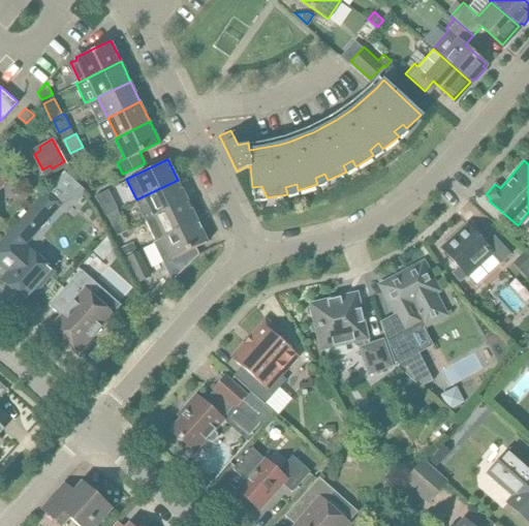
[(1,278),(27,300),(54,269),(50,266),(50,261),(44,256),(40,256),(29,247),(28,248),(24,244),(59,204),(84,189),(64,172),(45,191),(0,241),(0,261),(8,270),(1,278)]
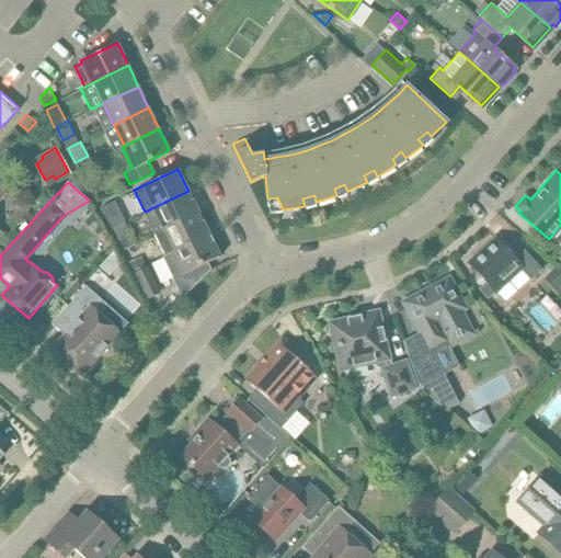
[(198,212),(189,191),(145,212),(155,234),(198,212)]
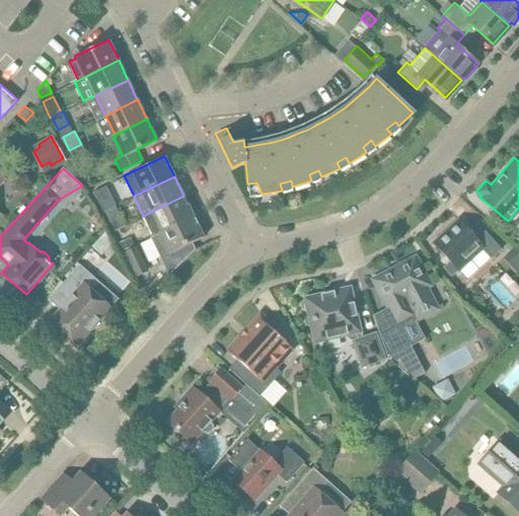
[(113,195),(99,201),(104,210),(116,205),(118,204),(113,195)]
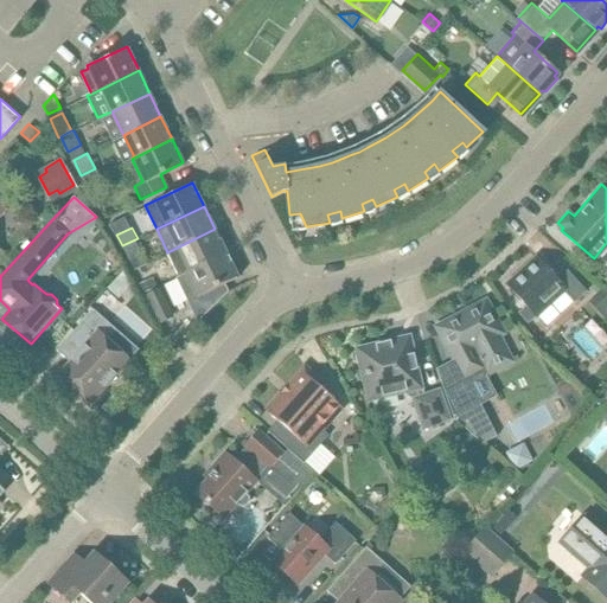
[(185,271),(186,271),(227,252),(215,229),(167,252),(178,275),(185,271)]
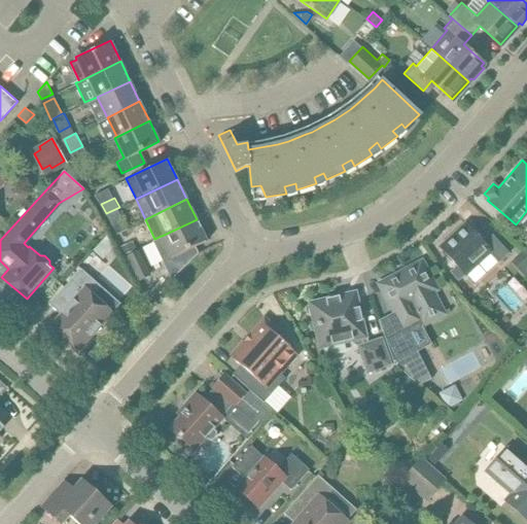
[(108,218),(116,233),(127,228),(119,212),(108,218)]
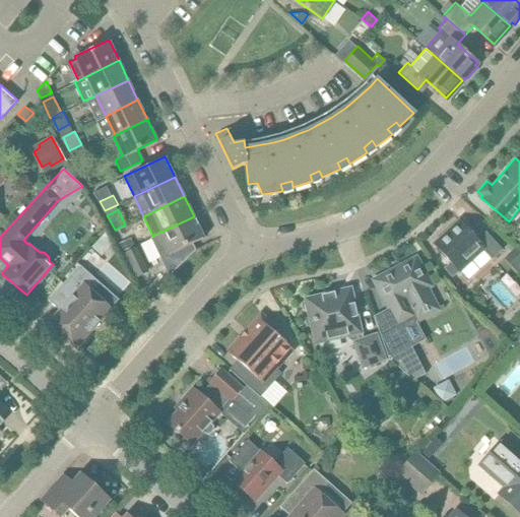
[(159,233),(151,237),(170,273),(196,248),(193,242),(203,237),(194,216),(159,233)]
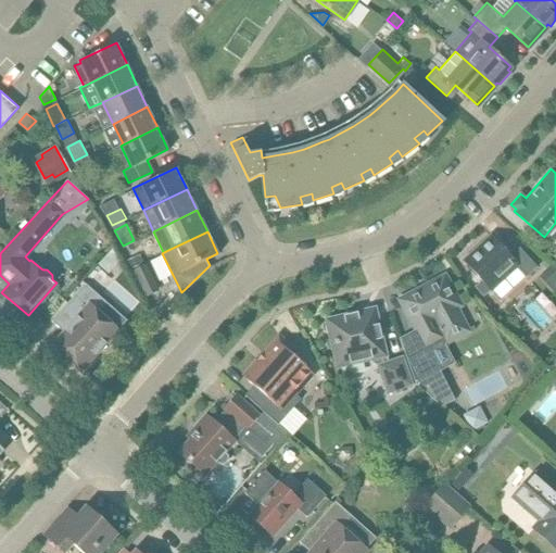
[(491,234),(464,259),(482,279),(476,286),(483,294),(491,288),(501,298),(527,275),(536,265),(519,246),(509,254),(491,234)]
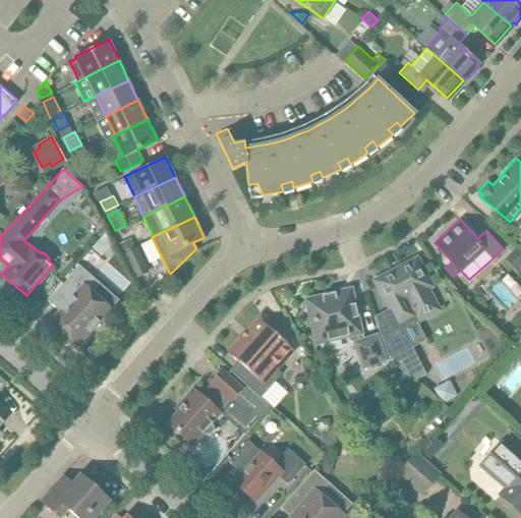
[(123,249),(123,250),(135,245),(131,236),(120,242),(124,249),(123,249)]
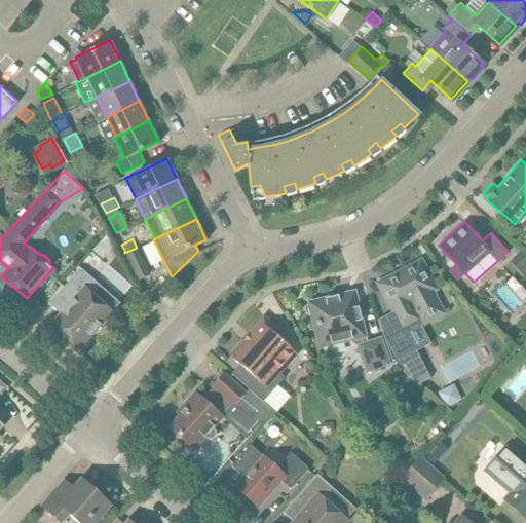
[(149,271),(137,248),(124,253),(137,276),(149,271)]
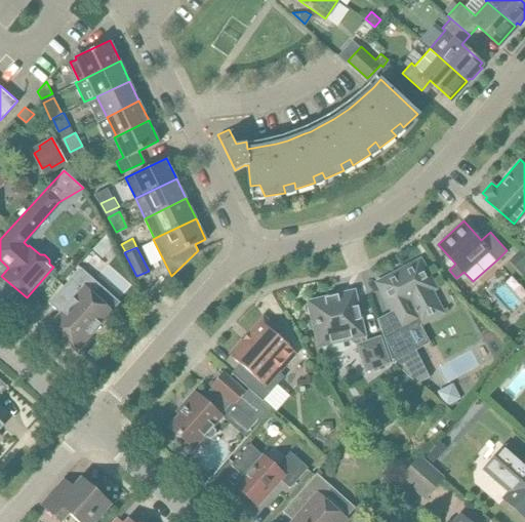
[(524,254),(521,250),(511,259),(523,273),(524,271),(524,254)]
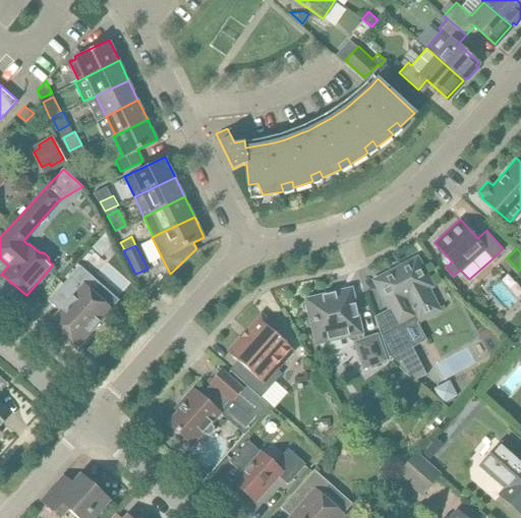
[(415,315),(418,320),(440,308),(428,287),(432,284),(417,255),(373,279),(398,325),(415,315)]
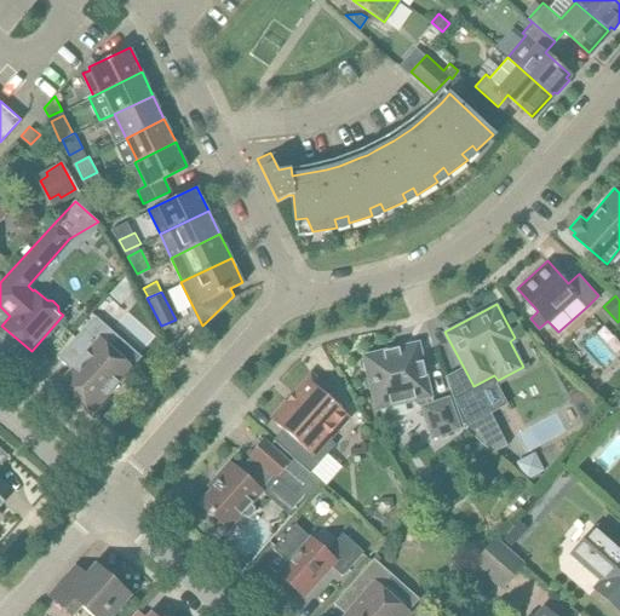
[(84,353),(61,380),(93,409),(112,389),(119,389),(127,379),(125,373),(132,366),(109,345),(119,334),(95,314),(70,341),(84,353)]
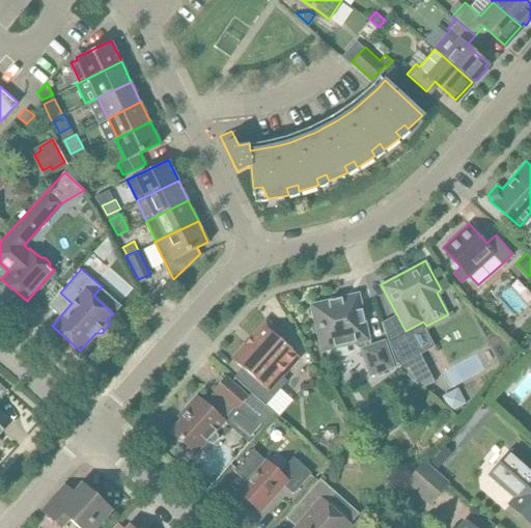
[(342,344),(344,341),(351,340),(351,341),(358,340),(370,372),(392,365),(384,341),(370,345),(368,337),(358,294),(312,304),(312,307),(311,309),(312,315),(314,316),(323,349),(324,348),(324,346),(326,346),(329,348),(335,346),(342,344)]
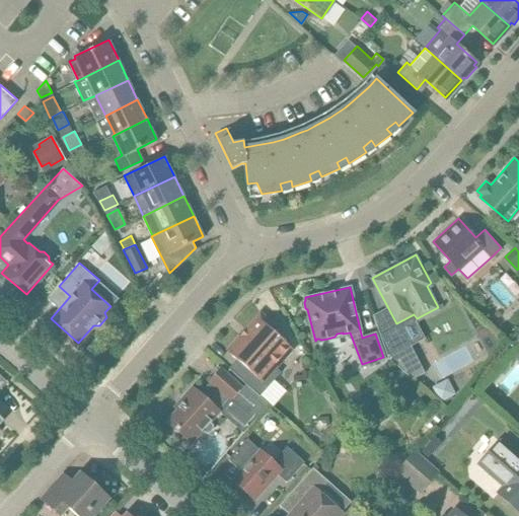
[(280,363),(284,359),(293,348),(271,327),(275,322),(261,310),(225,349),(236,358),(228,368),(261,394),(281,370),(277,367),(276,360),(280,363)]
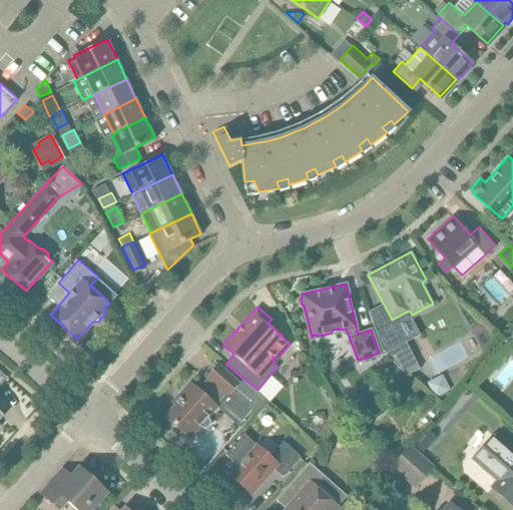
[(420,367),(406,340),(383,352),(395,363),(402,369),(407,374),(420,367)]
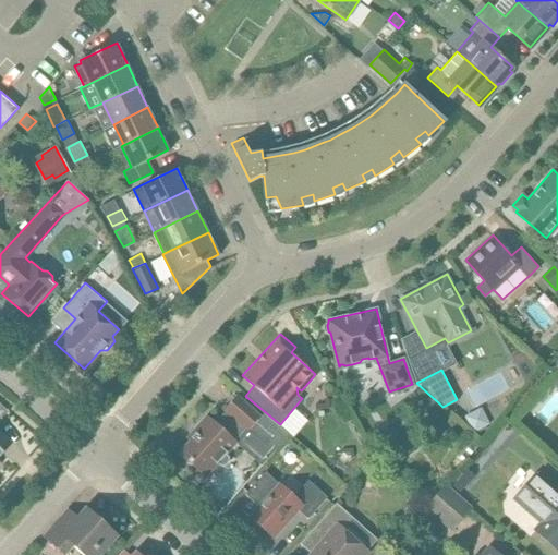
[(198,430),(180,451),(205,475),(218,461),(221,463),(226,463),(229,460),(229,455),(226,453),(235,441),(247,427),(274,450),(289,434),(264,412),(261,415),(238,396),(215,422),(207,415),(196,427),(198,430)]
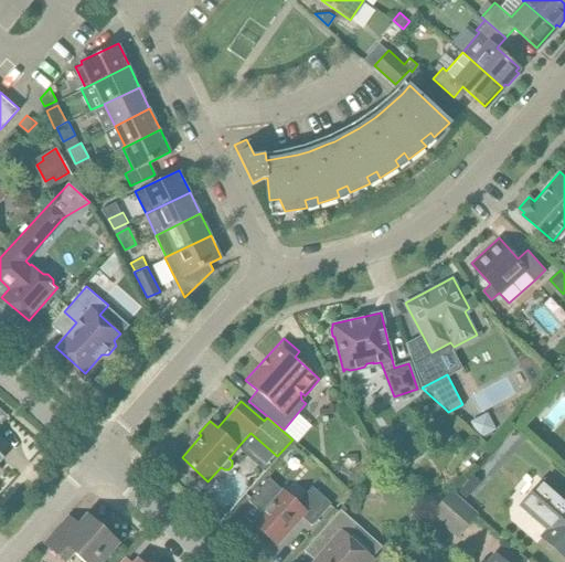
[(472,419),(481,435),(497,426),(488,411),(472,419)]
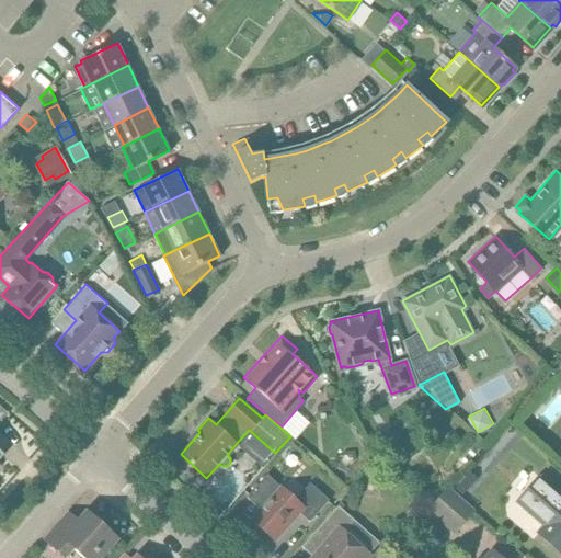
[(470,470),(456,487),(462,492),(478,476),(470,470)]
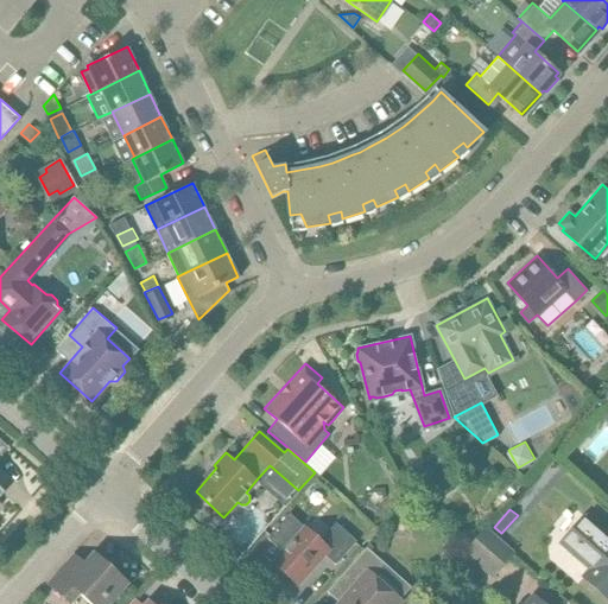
[(324,553),(335,563),(356,539),(336,521),(320,539),(289,512),(267,536),(283,550),(273,561),(298,583),(324,553)]
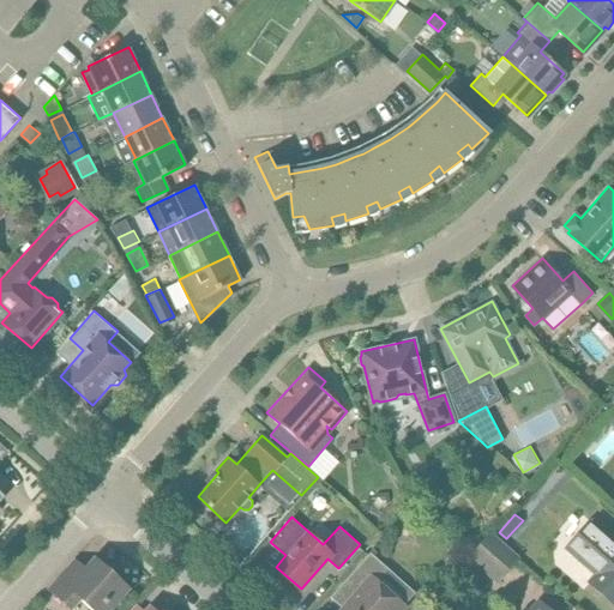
[(613,539),(590,519),(566,547),(595,573),(589,580),(613,602),(613,539)]
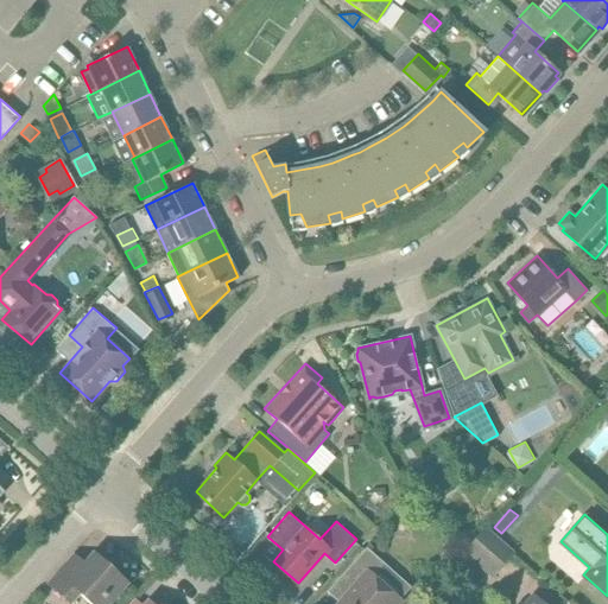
[(493,574),(513,552),(486,527),(466,551),(493,574)]
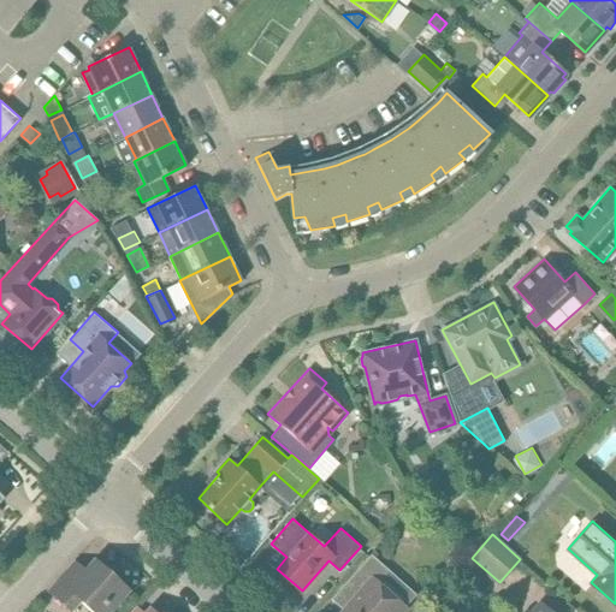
[(341,611),(400,611),(406,606),(379,582),(390,570),(372,553),(331,598),(344,610),(341,611)]
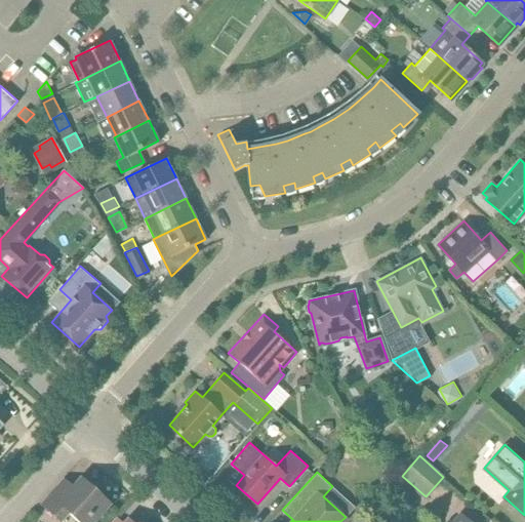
[(63,477),(41,502),(62,520),(69,512),(80,521),(93,521),(111,504),(81,477),(73,486),(63,477)]
